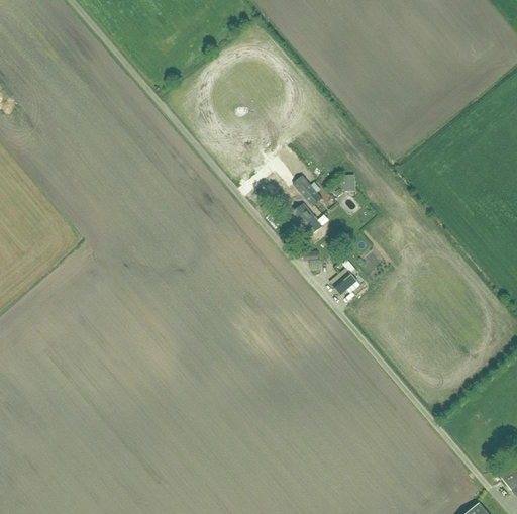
[(312,205),(322,197),(302,174),(293,182),(312,205)]
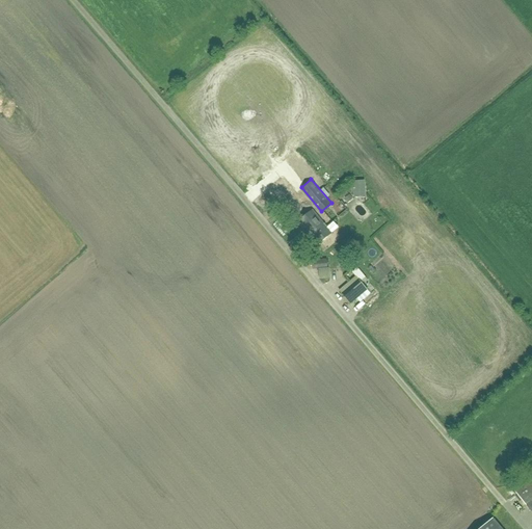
[(308,230),(309,232),(317,225),(321,229),(326,225),(313,208),(299,218),(309,230),(308,230)]
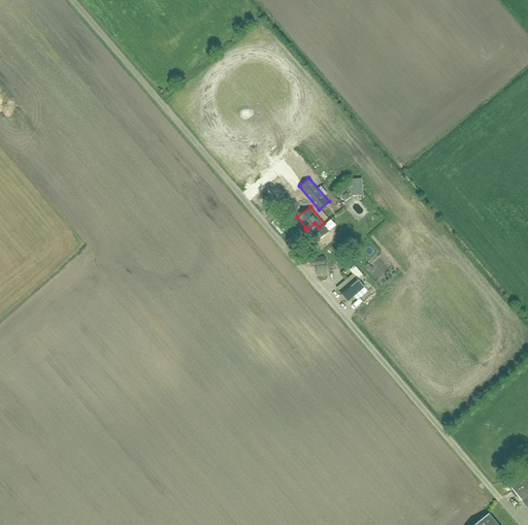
[(316,241),(330,230),(324,223),(319,227),(315,223),(306,230),(316,241)]
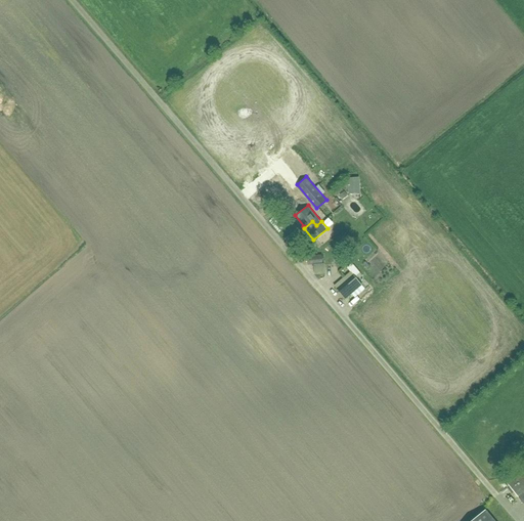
[(323,262),(322,253),(307,254),(308,263),(323,262)]
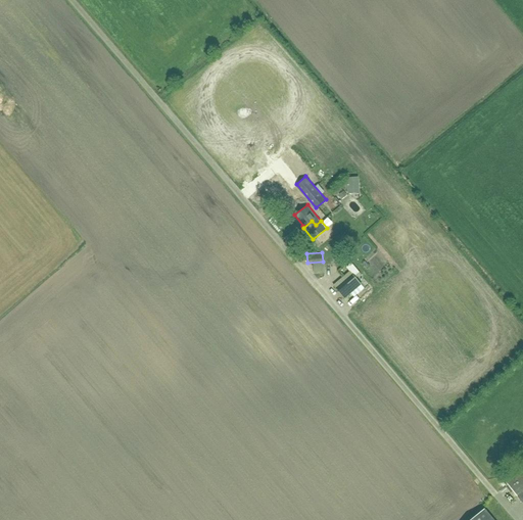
[(353,256),(347,260),(355,273),(361,269),(353,256)]
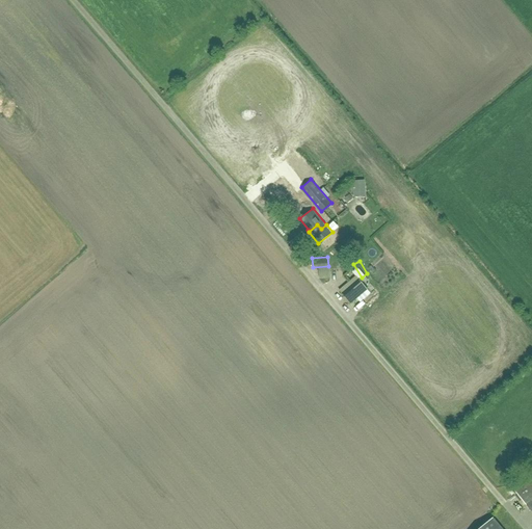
[(367,288),(358,278),(341,293),(349,302),(367,288)]
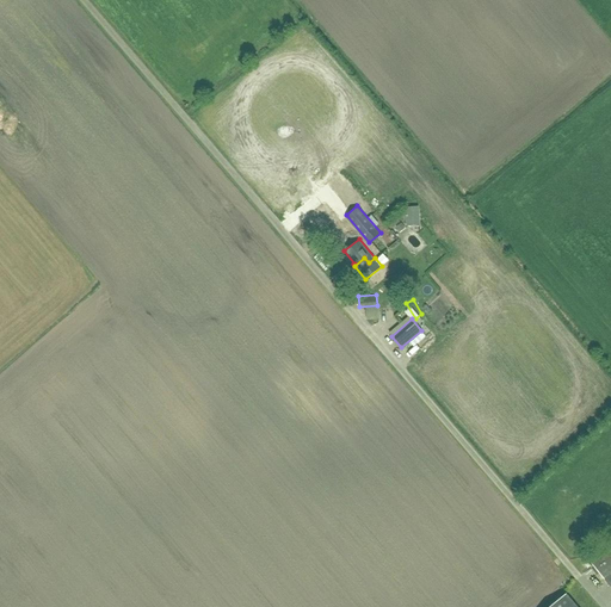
[(610,537),(588,556),(610,584),(610,583),(610,537)]
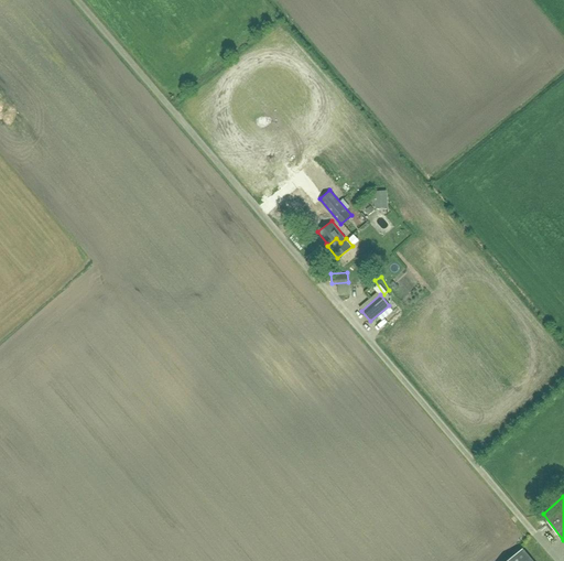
[(533,560),(521,547),(503,560),(533,560)]
